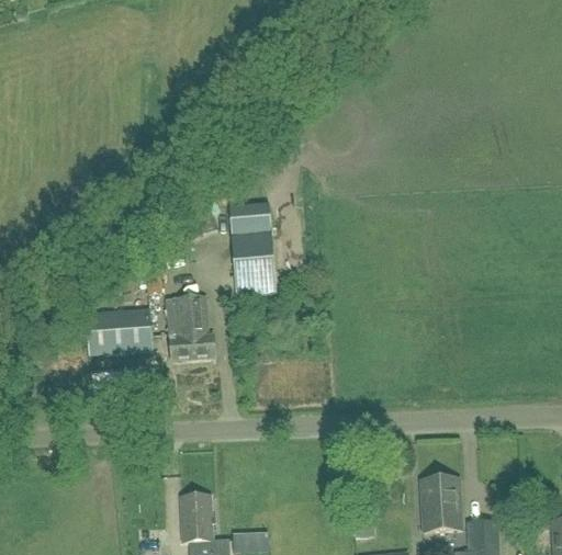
[(228,207),(231,233),(270,229),(268,204),(228,207)]
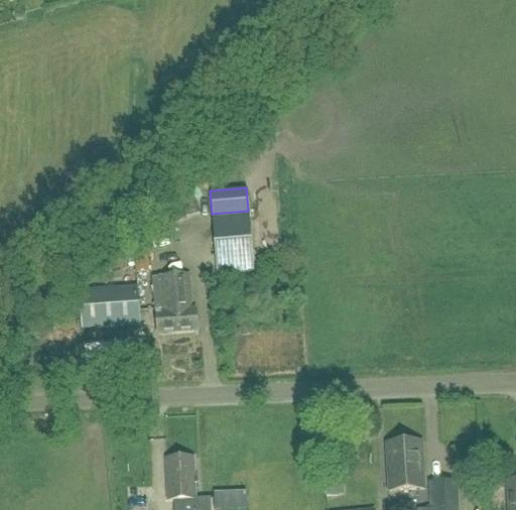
[(174,222),(200,211),(189,188),(165,199),(174,222)]
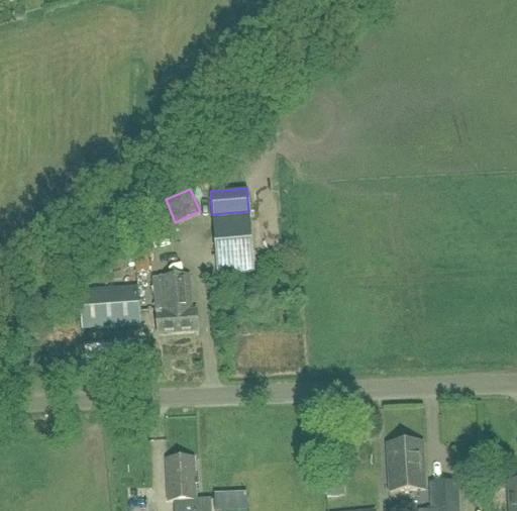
[(216,269),(252,266),(248,211),(212,214),(216,269)]
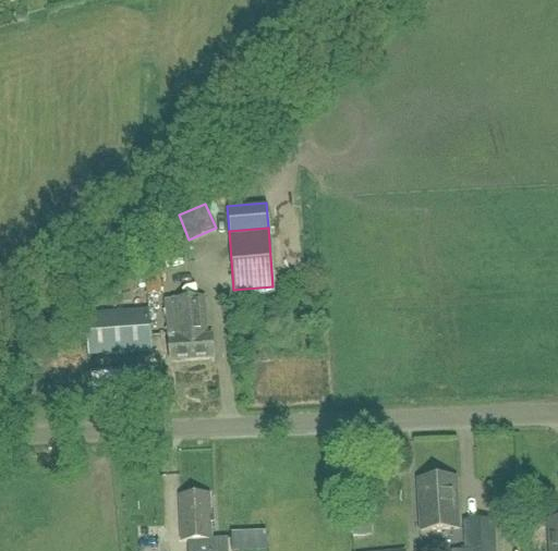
[(146,292),(159,291),(158,273),(145,273),(146,292)]
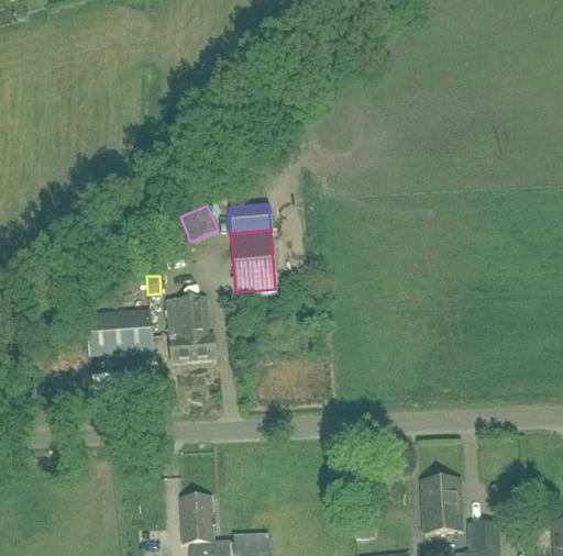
[(210,297),(166,299),(170,360),(214,357),(210,297)]
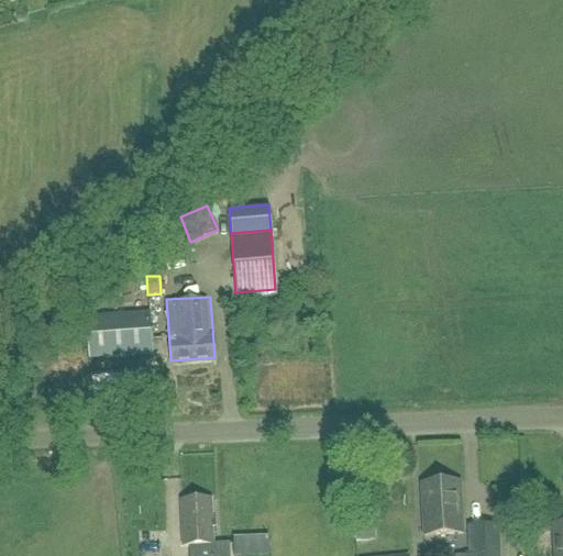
[(151,306),(117,308),(87,310),(87,333),(88,354),(153,352),(151,306)]
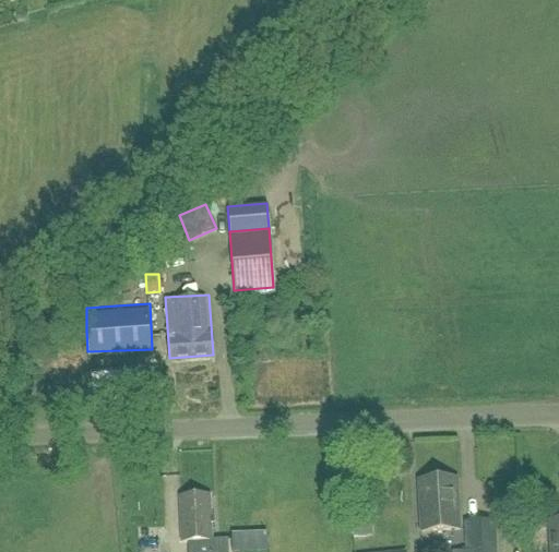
[(419,527),(458,525),(455,474),(417,476),(419,527)]
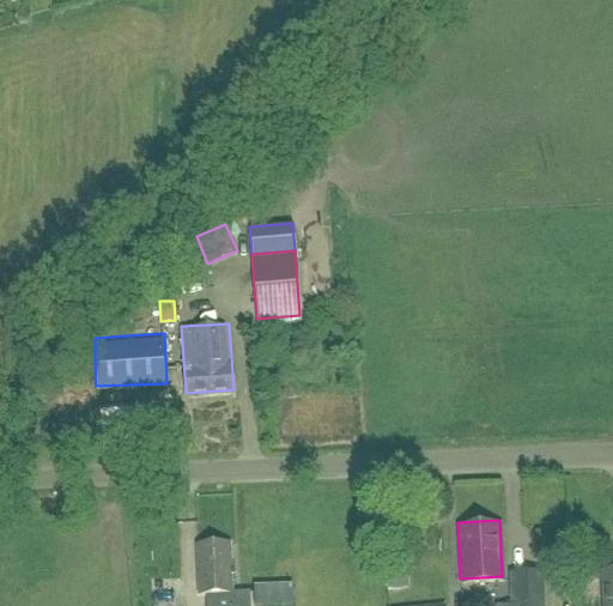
[(248,605),(248,588),(232,588),(229,539),(194,541),(198,592),(206,591),(206,605),(248,605)]
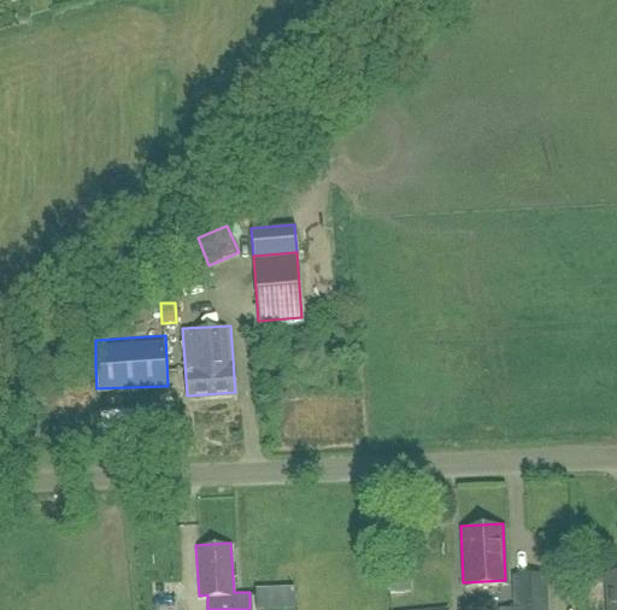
[(511,572),(512,609),(546,609),(545,569),(511,572)]
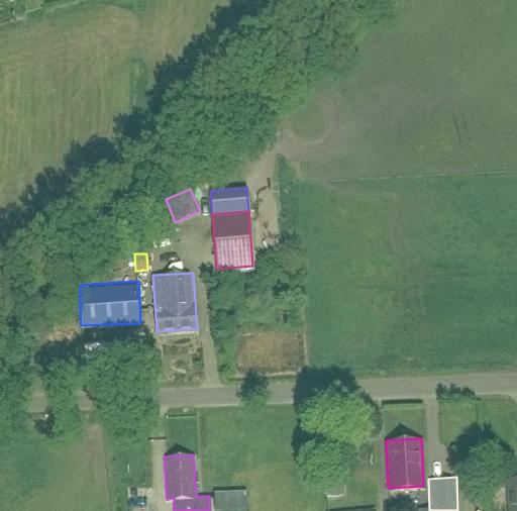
[(516,510),(516,480),(505,481),(507,510),(516,510)]
